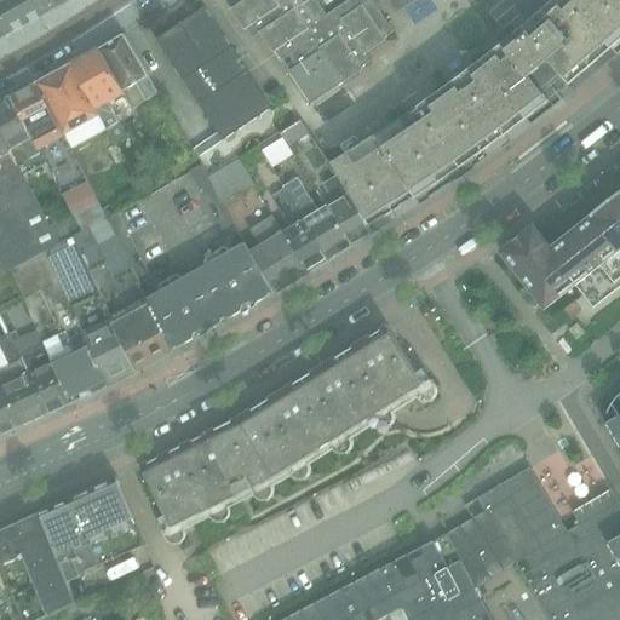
[(40,17),(28,0),(0,0),(0,22),(7,35),(40,17)]
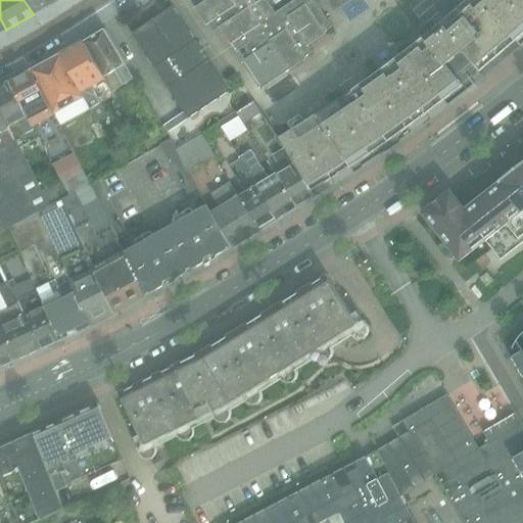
[(24,0),(34,14),(53,3),(51,0),(24,0)]
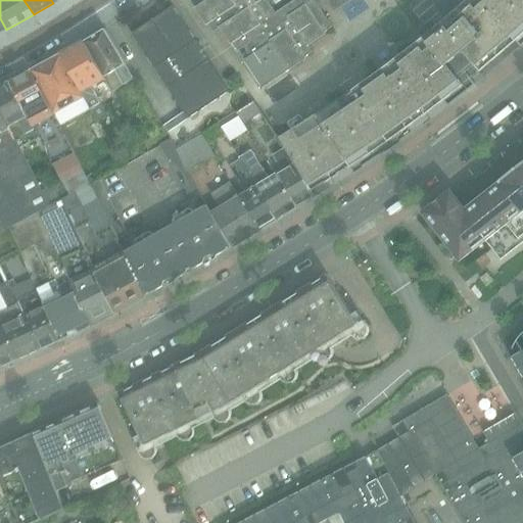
[(207,0),(195,8),(206,26),(208,25),(215,33),(220,29),(231,45),(233,44),(238,51),(244,47),(250,57),(245,60),(264,88),(306,59),(305,57),(314,51),(310,45),(326,35),(325,33),(333,28),(318,4),(323,0),(325,0),(333,12),(351,0),(296,0),(277,13),(268,0),(207,0)]
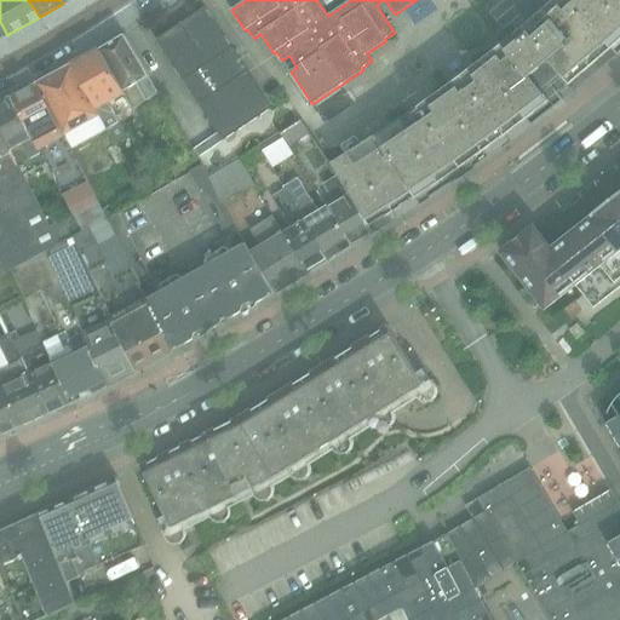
[(375,136),(363,144),(357,135),(340,144),(346,154),(332,164),(336,170),(372,233),(373,234),(419,205),(466,173),(511,141),(555,107),(618,53),(619,51),(619,0),(555,0),(524,27),(504,44),(463,75),(419,108),(375,136)]
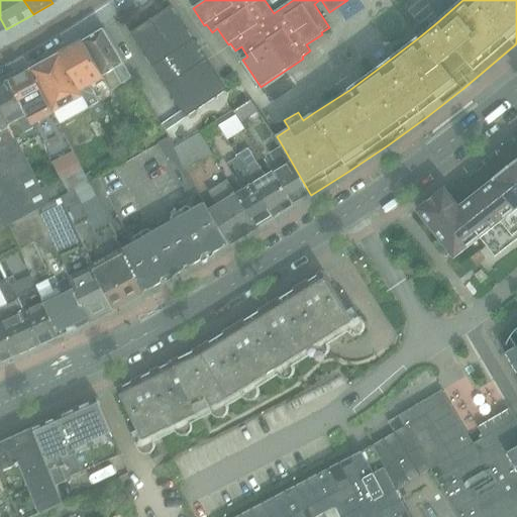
[(171,6),(130,33),(186,117),(226,91),(171,6)]
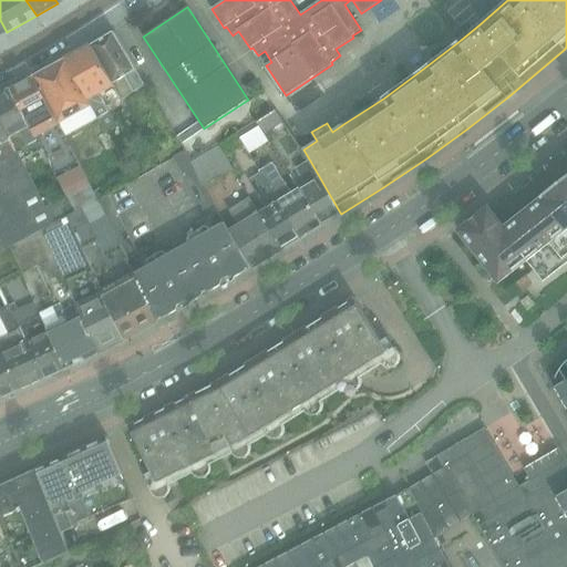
[(114,31),(92,44),(119,94),(122,100),(141,90),(144,93),(147,91),(125,51),(114,31)]
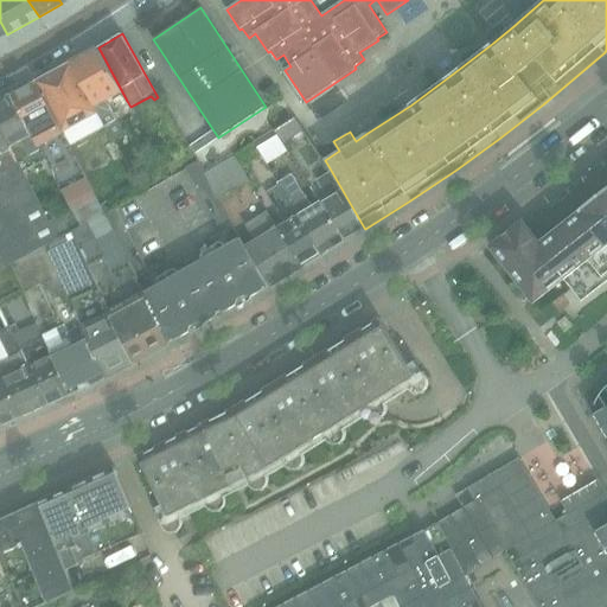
[(127,101),(98,48),(71,63),(71,64),(100,114),(107,126),(115,141),(123,136),(115,121),(117,120),(113,108),(127,101)]
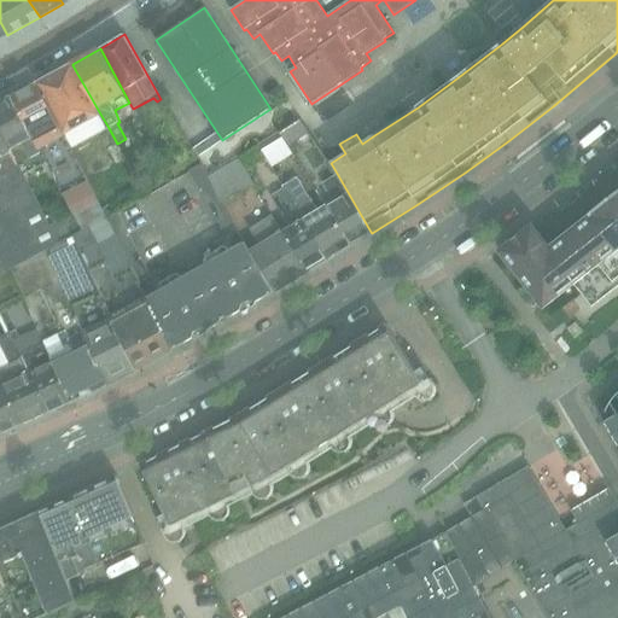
[(101,116),(73,65),(39,83),(64,135),(74,155),(109,134),(106,129),(109,128),(101,116)]
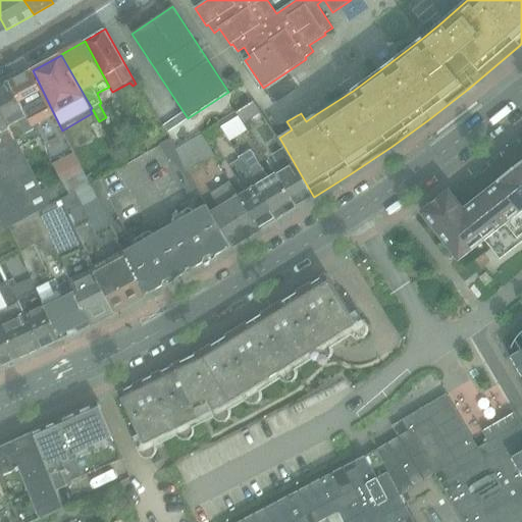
[(54,114),(33,70),(11,82),(35,128),(44,147),(62,181),(83,171),(62,131),(54,114)]
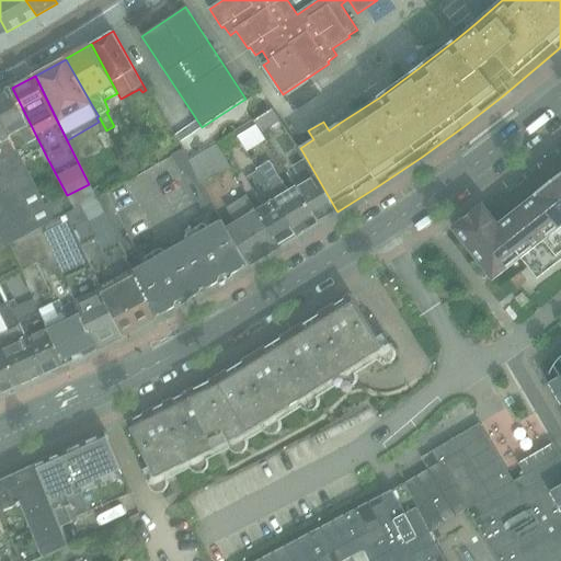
[(37,138),(12,88),(0,94),(0,115),(22,159),(31,155),(36,163),(47,158),(37,138)]
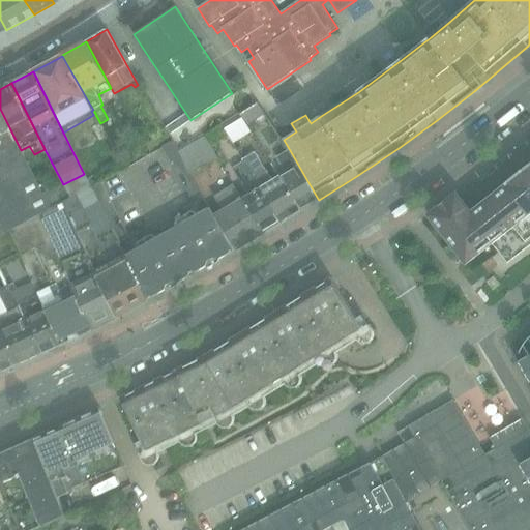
[(257,104),(240,114),(249,129),(266,119),(257,104)]
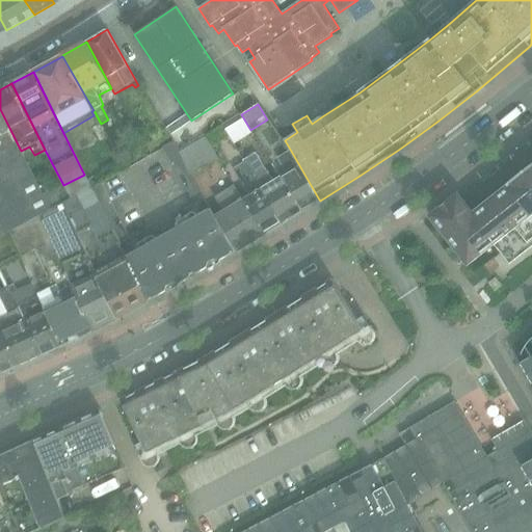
[(21,151),(0,109),(0,184),(21,224),(38,215),(51,209),(40,187),(20,151),(21,151)]
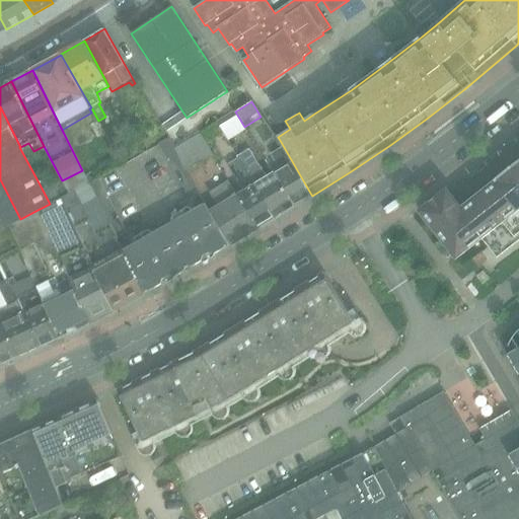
[(200,133),(174,147),(172,148),(186,171),(213,155),(200,133)]
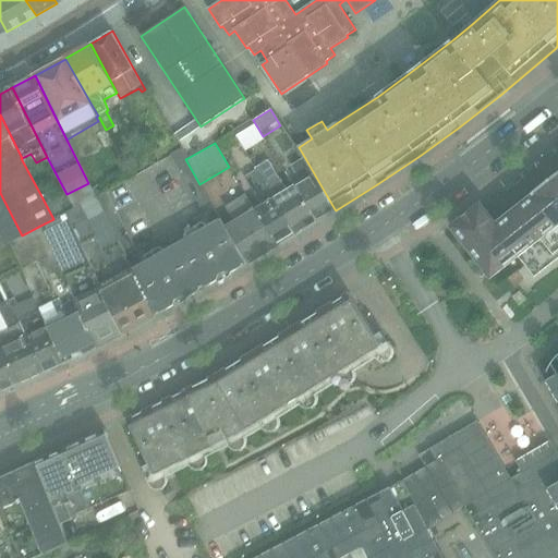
[(187,158),(183,149),(171,156),(201,207),(209,202),(199,184),(185,159),(187,158)]
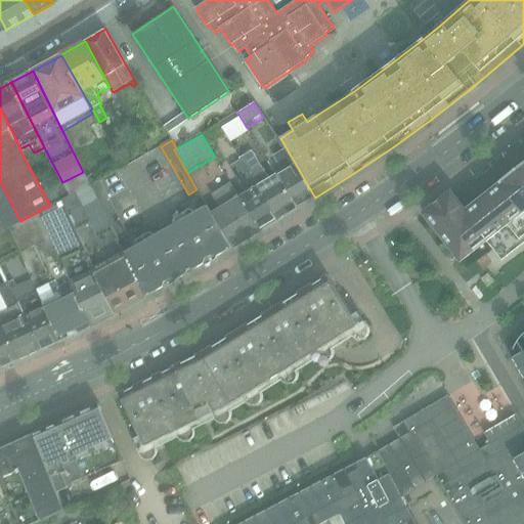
[(285,145),(284,143),(270,151),(282,171),(275,176),(296,209),(311,200),(311,199),(314,197),(285,145)]
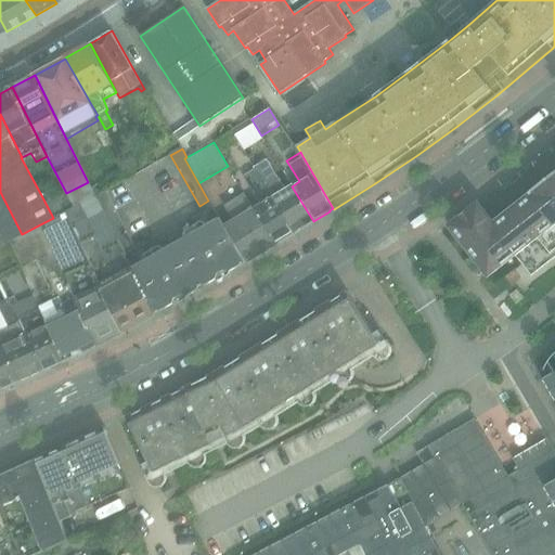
[(267,160),(254,168),(294,233),(313,221),(292,186),(285,191),(267,160)]
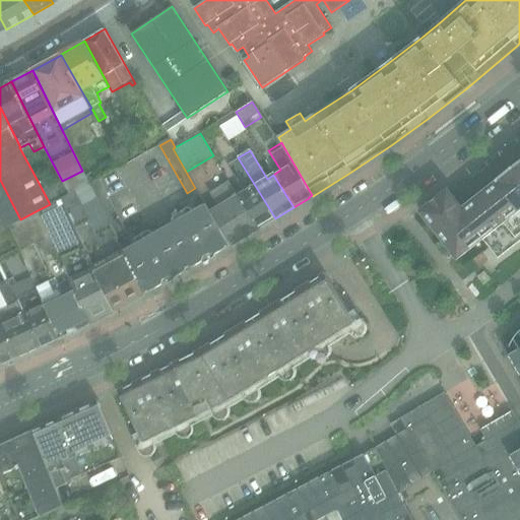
[(229,166),(238,182),(245,192),(237,197),(257,230),(275,218),(238,157),(236,154),(228,159),(231,165),(229,166)]
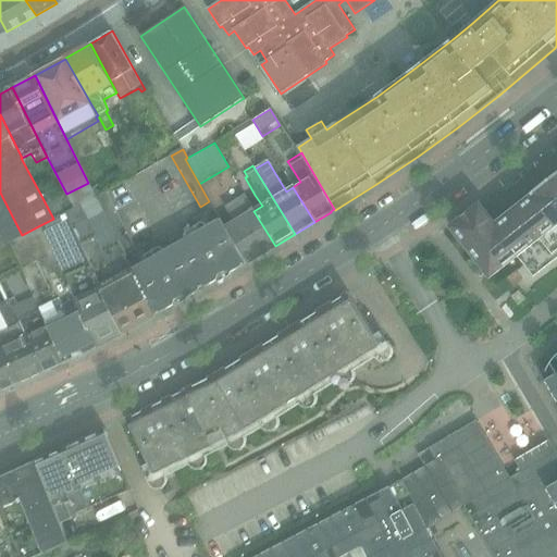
[(529,268),(556,244),(556,174),(533,194),(534,196),(496,225),(480,205),(452,226),(492,276),(519,256),(529,268)]
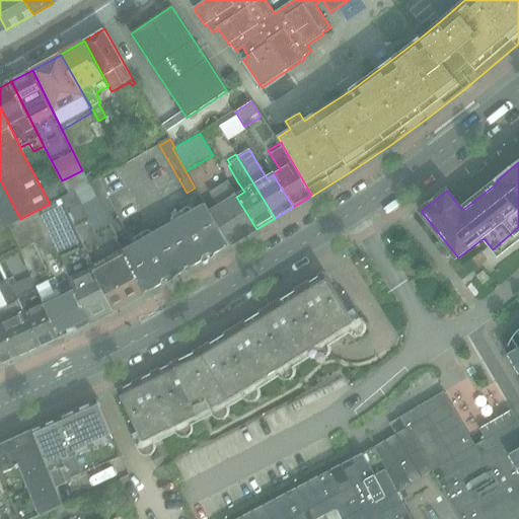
[(89,183),(82,170),(62,180),(68,195),(60,199),(113,311),(143,295),(121,252),(116,241),(118,240),(89,183)]
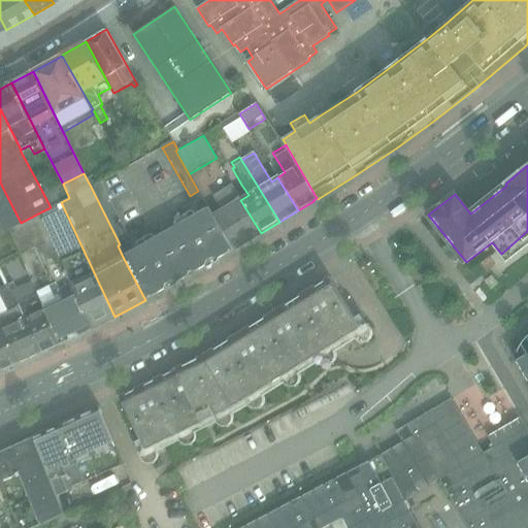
[(101,180),(91,187),(120,244),(130,238),(101,180)]
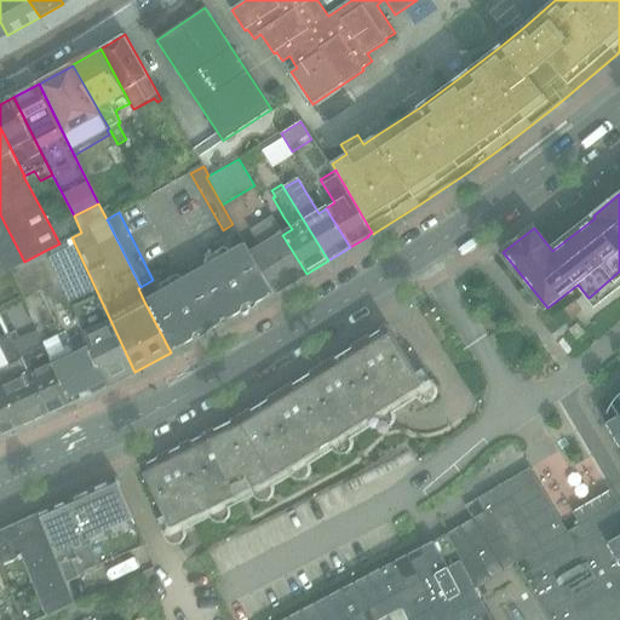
[(248,225),(262,250),(252,256),(274,294),(306,274),(282,235),(269,212),(248,225)]
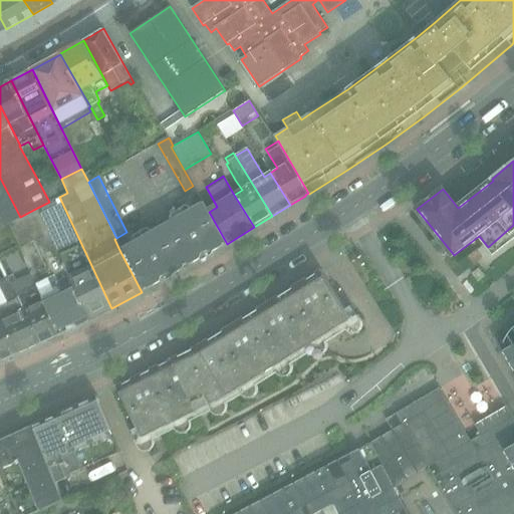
[(20,217),(0,178),(0,229),(10,224),(21,218),(20,217)]
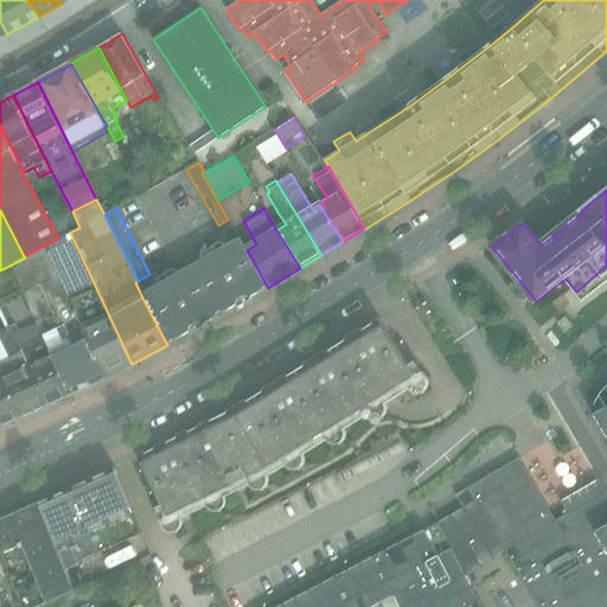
[(132,364),(70,232),(58,238),(44,246),(103,379),(109,376),(132,364)]
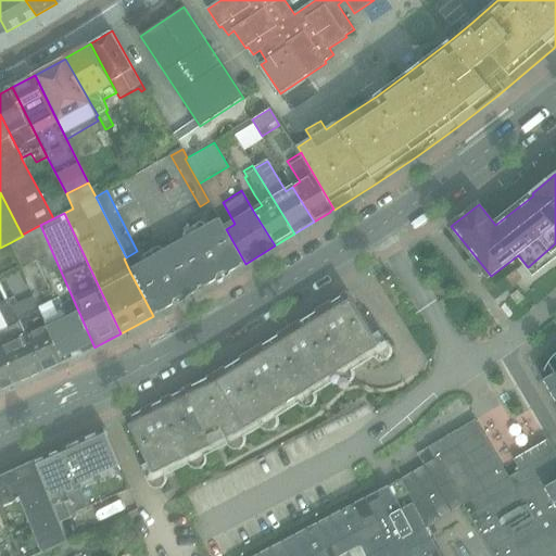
[(219,218),(129,270),(153,316),(154,315),(158,313),(159,311),(161,312),(196,292),(197,290),(207,283),(209,285),(245,264),(226,229),(219,218)]
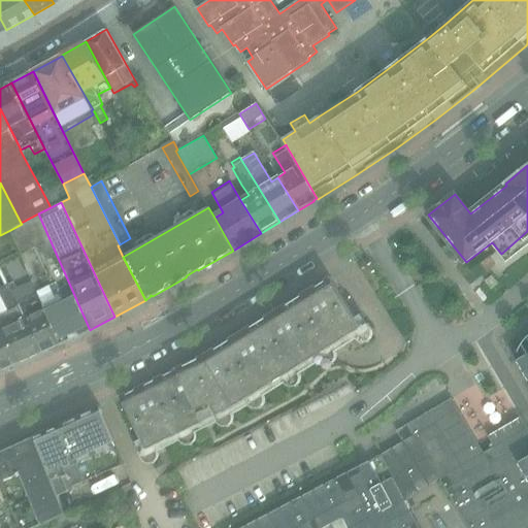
[(90,330),(38,213),(21,223),(22,224),(10,230),(38,290),(40,294),(54,324),(62,343),(90,330)]
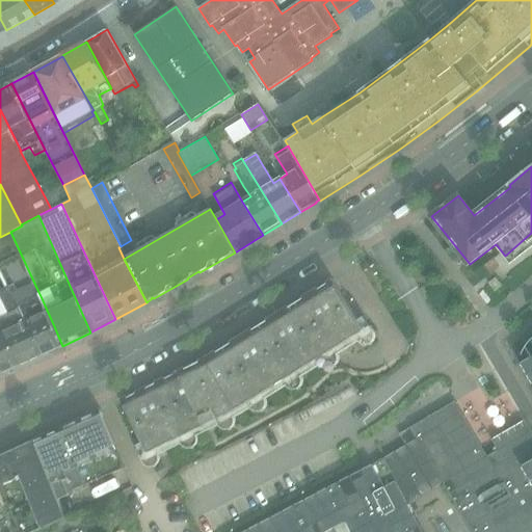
[(334,280),(324,286),(207,357),(122,400),(123,402),(122,402),(122,404),(123,403),(148,453),(237,408),(365,330),(335,283),(338,281),(337,280),(334,281),(334,280)]
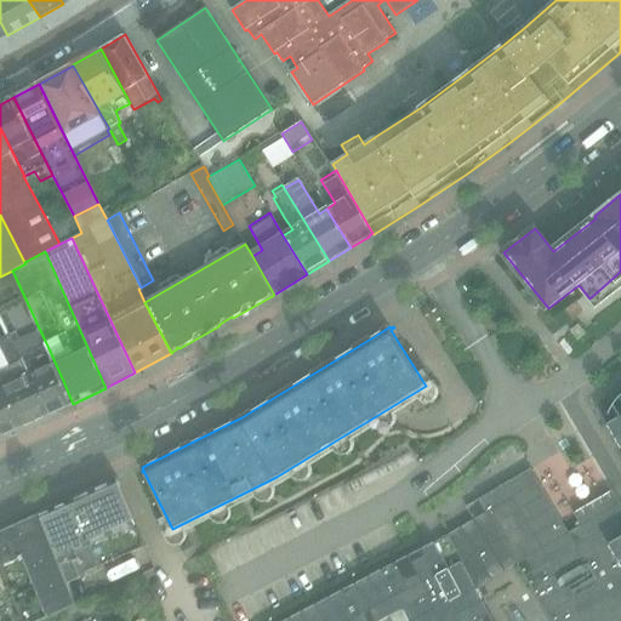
[(0,340),(0,381),(4,388),(7,398),(21,427),(45,416),(20,359),(22,358),(11,335),(0,340)]
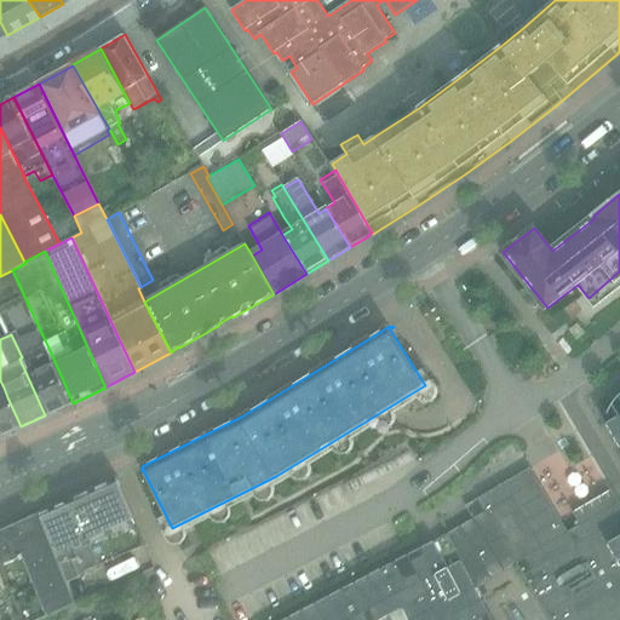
[(47,345),(22,357),(19,359),(45,415),(73,403),(63,380),(47,345)]
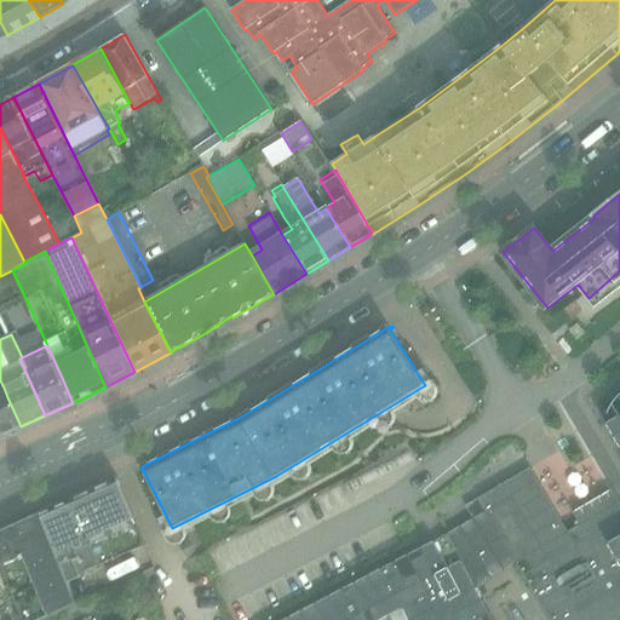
[(0,436),(21,426),(7,397),(4,388),(0,389),(0,436)]
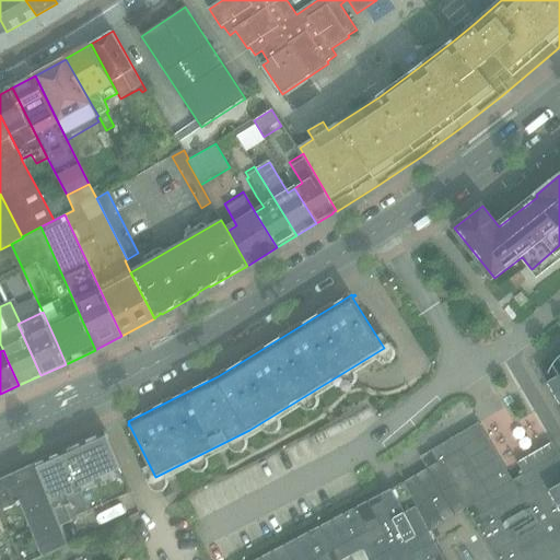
[(432,450),(439,462),(435,464),(409,479),(405,482),(388,491),(256,559),(445,559),(430,529),(434,527),(463,511),(466,509),(496,559),(559,559),(559,374),(548,382),(559,401),(559,453),(524,474),(513,480),(479,422),(432,450)]
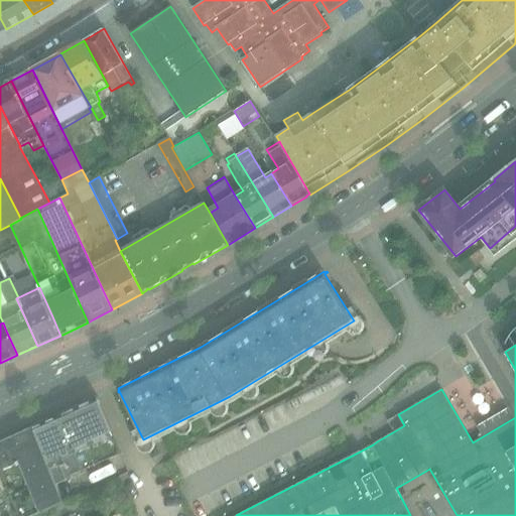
[(80,406),(78,407),(99,459),(101,463),(121,454),(114,435),(100,401),(100,399),(99,397),(98,398),(90,401),(87,403),(83,404),(80,406)]
